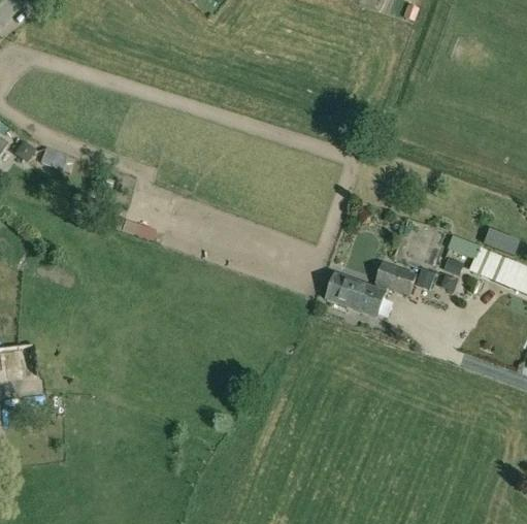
[(403,17),(414,21),(419,8),(407,4),(403,17)]
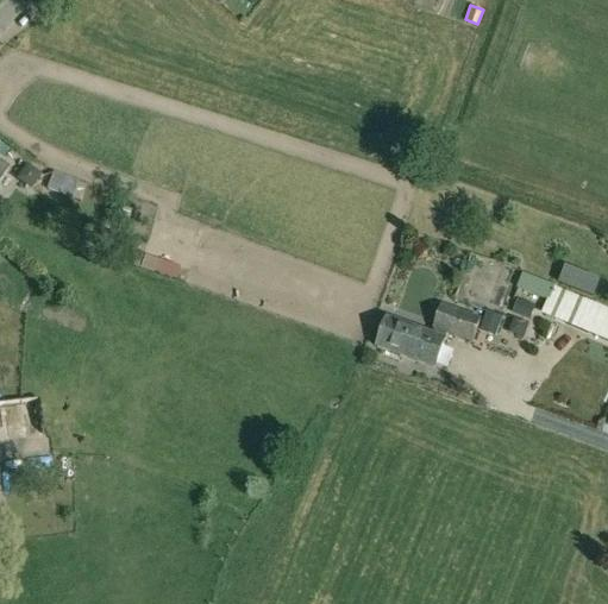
[(51,175),(46,190),(71,199),(76,183),(51,175)]
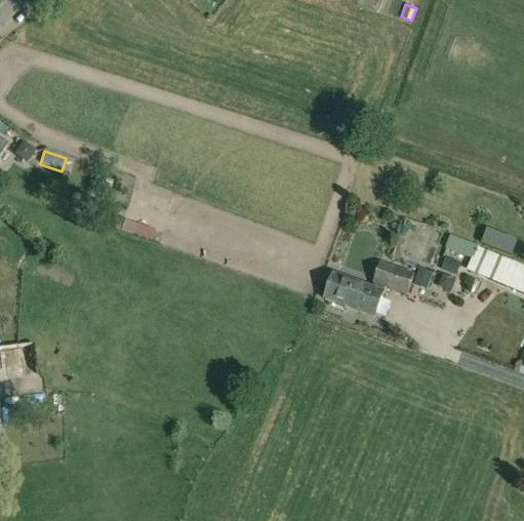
[(115,216),(111,227),(119,229),(122,218),(121,218),(115,216)]
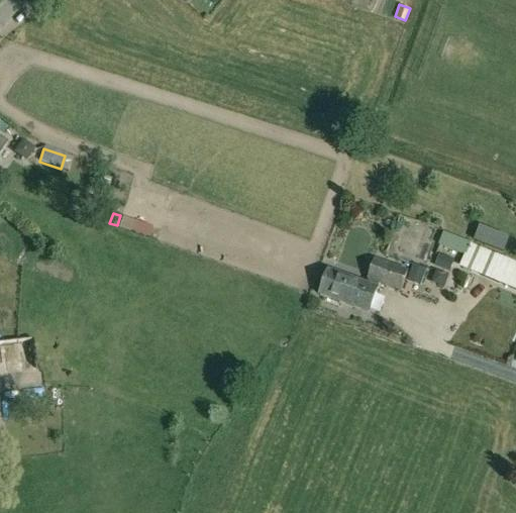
[(400,243),(408,217),(393,213),(385,239),(400,243)]
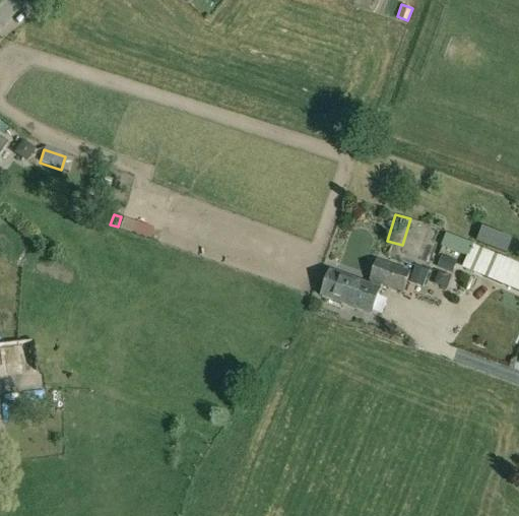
[(518,261),(472,242),(463,263),(518,287),(518,261)]
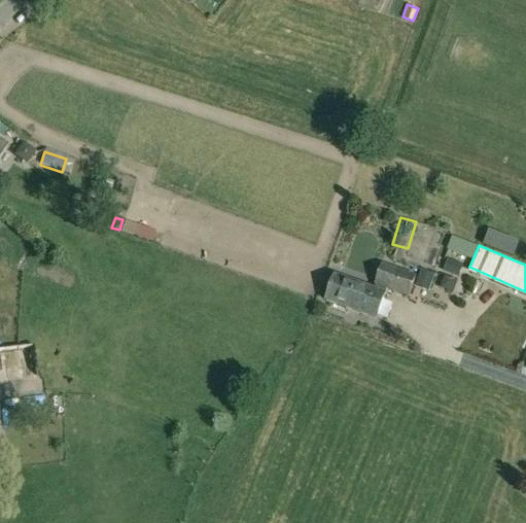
[(462,262),(449,256),(444,268),(458,273),(462,262)]
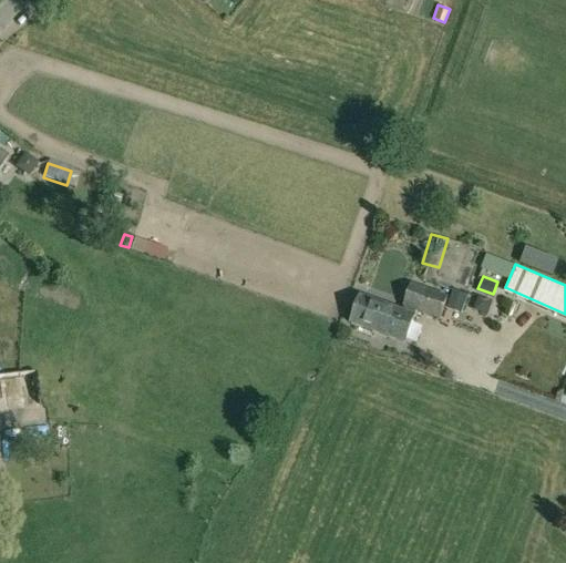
[(359,294),(349,321),(404,341),(413,314),(414,308),(439,317),(446,295),(410,283),(402,305),(404,305),(402,309),(359,294)]
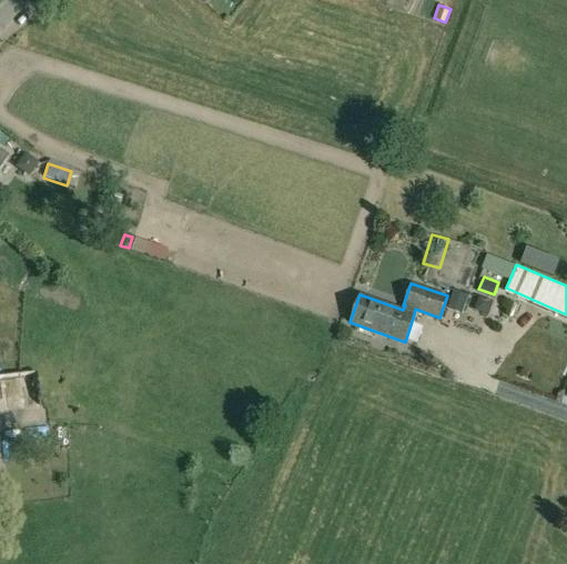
[(454,289),(448,304),(447,308),(461,313),(468,294),(454,289)]
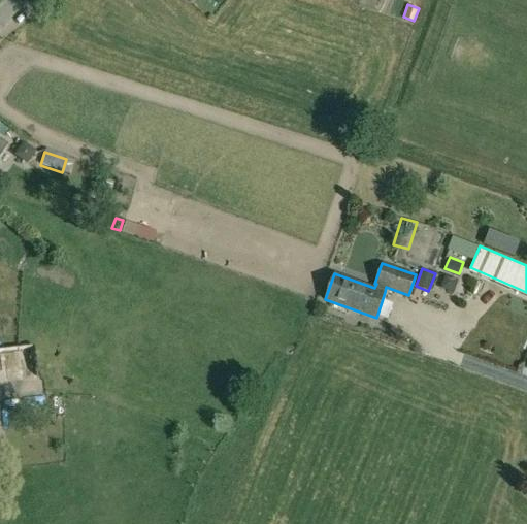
[(0,378),(35,374),(32,345),(0,348),(0,378)]
